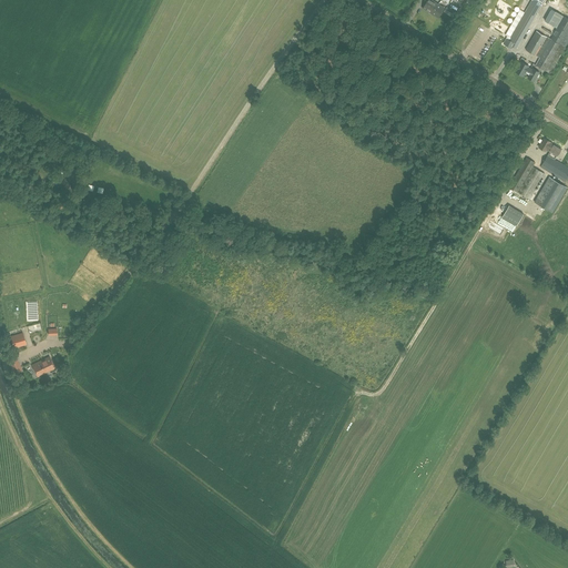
[(427,0),(423,8),(430,13),(436,3),(432,0),(427,0)]
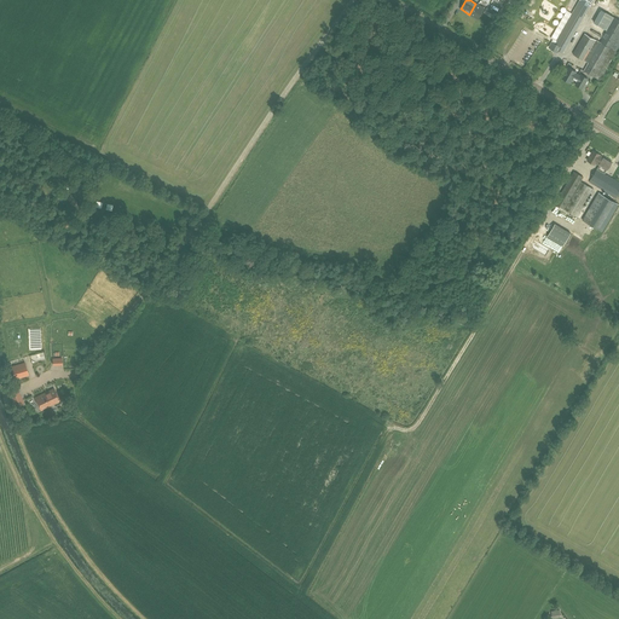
[(579,0),(554,44),(560,47),(557,51),(562,53),(593,0),(579,0)]
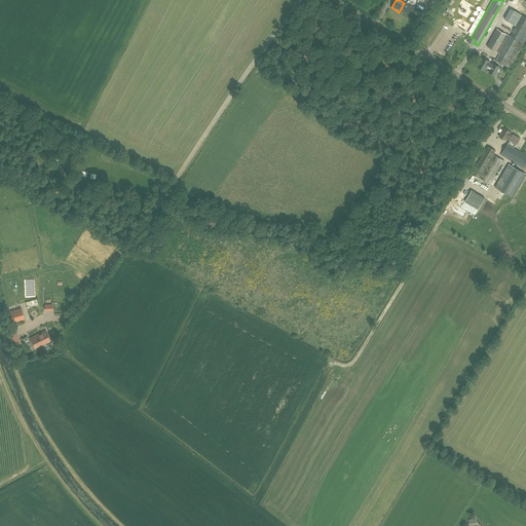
[(411,7),(404,3),(399,12),(406,16),(411,7)]
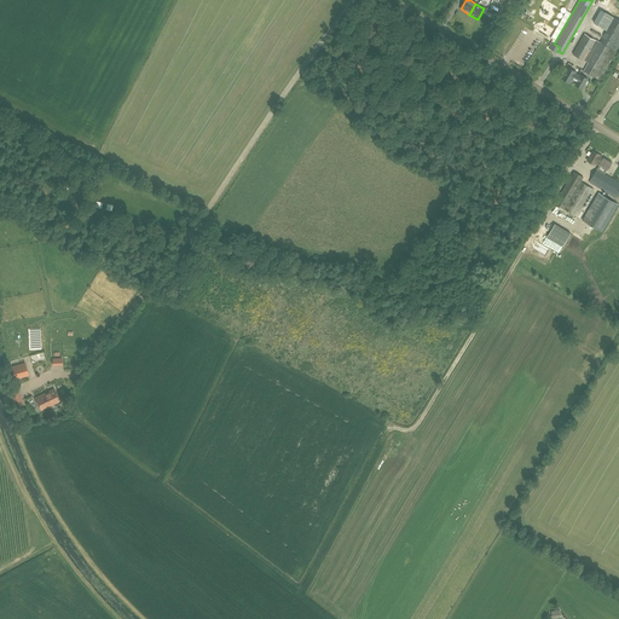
[(614,17),(606,12),(597,25),(607,30),(614,17)]
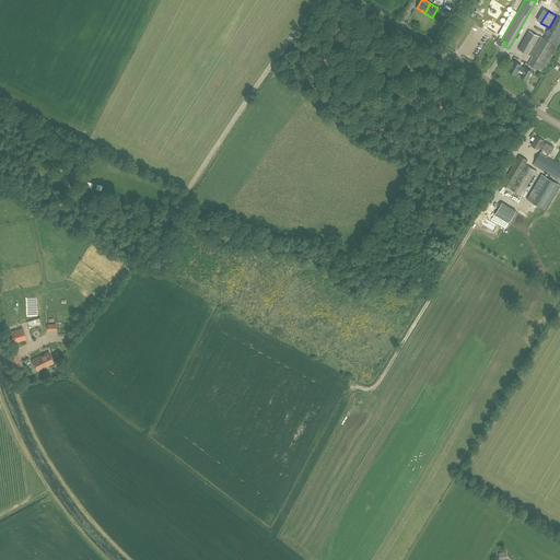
[(543,38),(528,63),(541,72),(559,39),(559,18),(556,15),(543,38)]
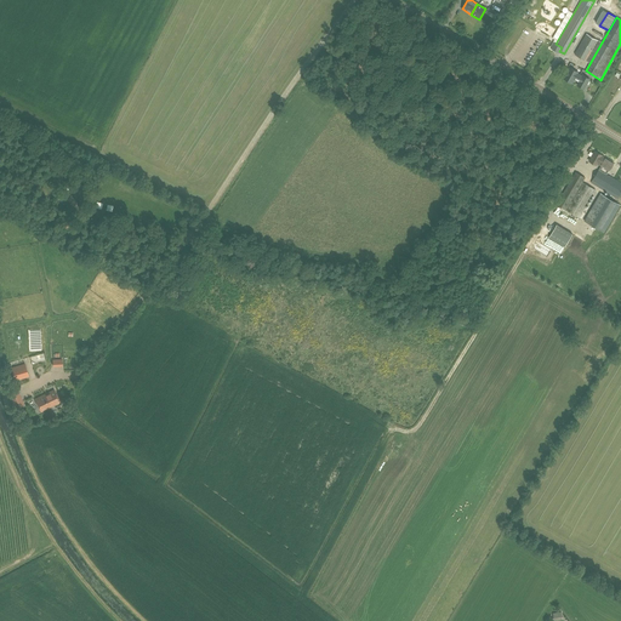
[(602,43),(586,34),(574,53),(590,63),(602,43)]
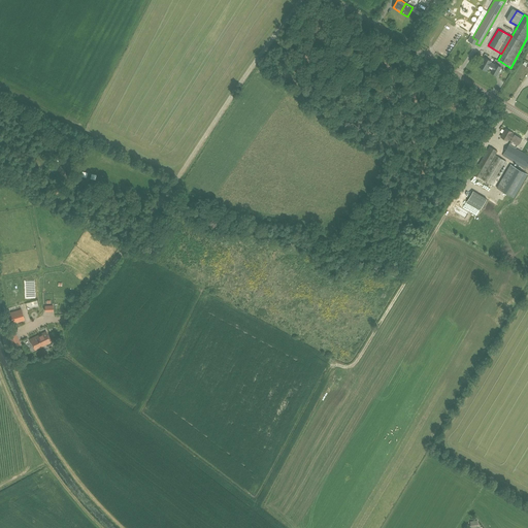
[(485,58),(480,67),(481,67),(481,68),(483,69),(487,71),(489,67),(493,70),(491,72),(497,76),(502,68),(496,64),(495,65),(491,63),(492,62),(485,58)]
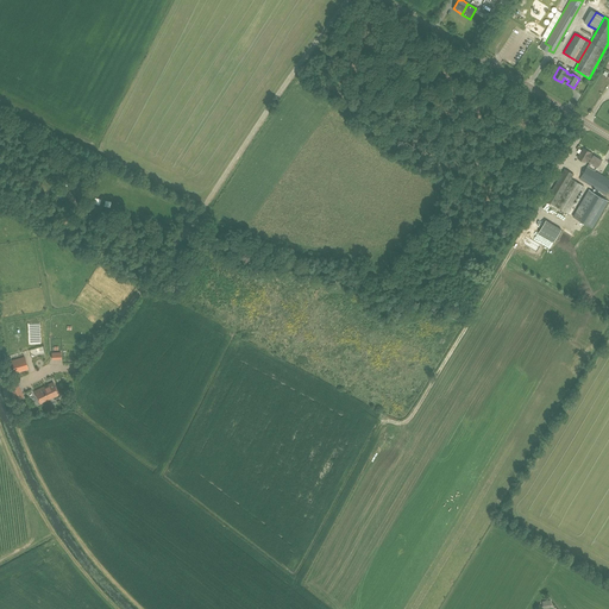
[(586,161),(590,162),(595,155),(583,148),(578,157),(585,162),(586,161)]
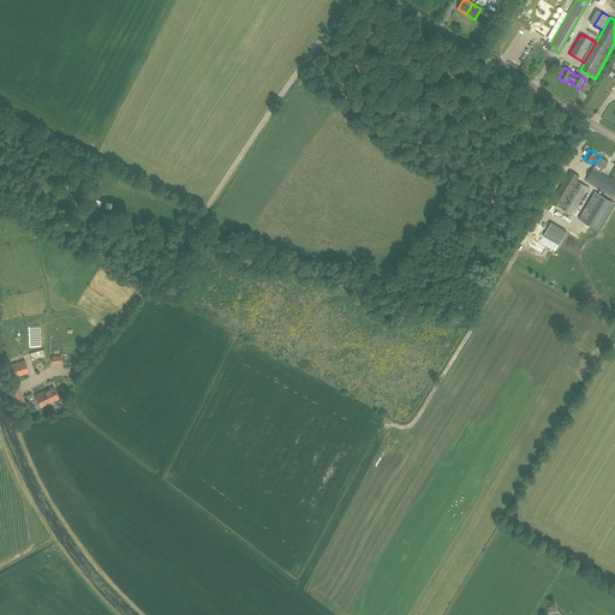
[(596,163),(603,168),(608,161),(601,156),(596,163)]
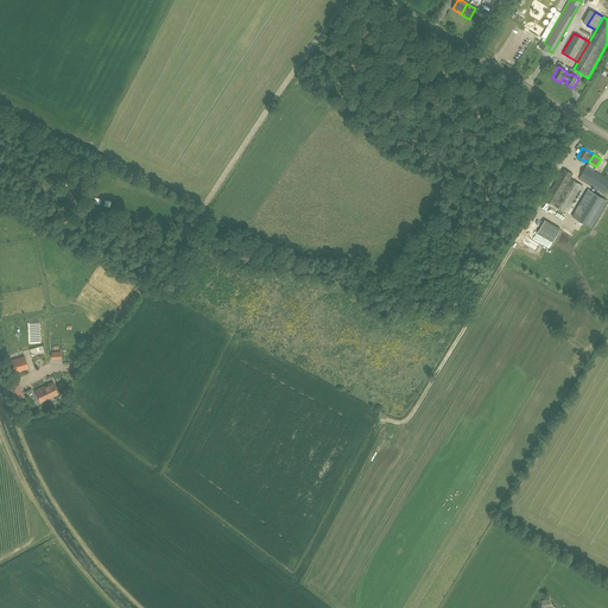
[(605,195),(607,189),(607,178),(587,165),(578,179),(605,195)]
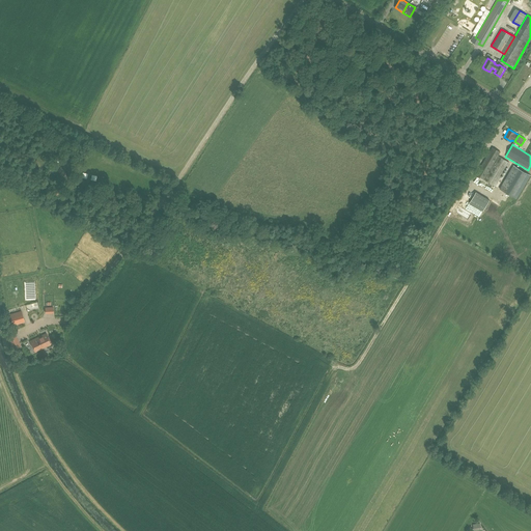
[(501,151),(492,146),(475,174),(484,179),(498,156),(501,151)]
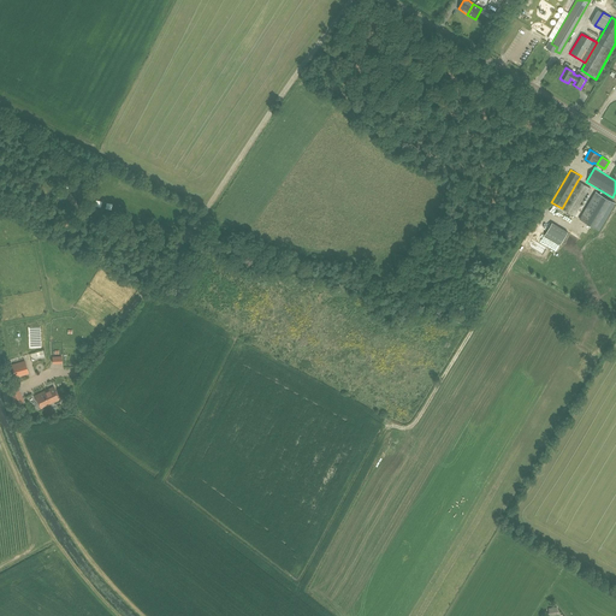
[(592,188),(578,181),(562,208),(575,217),(592,188)]
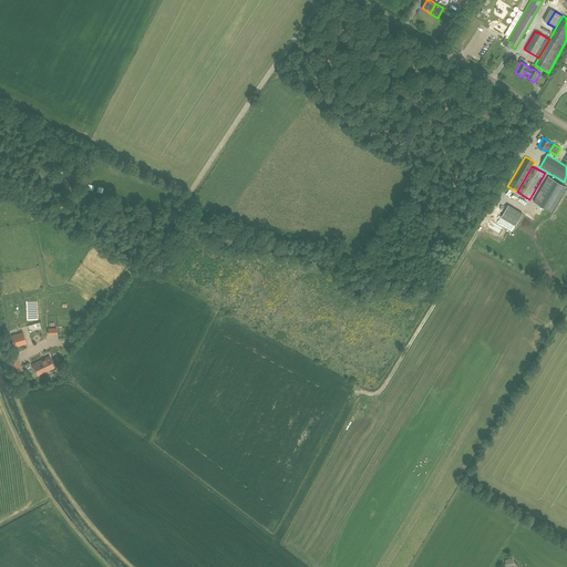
[(65,179),(73,183),(79,169),(71,167),(65,179)]
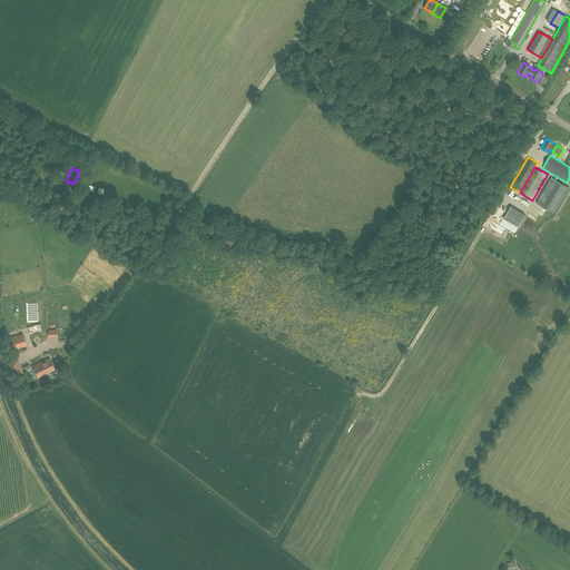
[(552,207),(564,185),(551,177),(539,198),(536,203),(550,212),(552,207)]
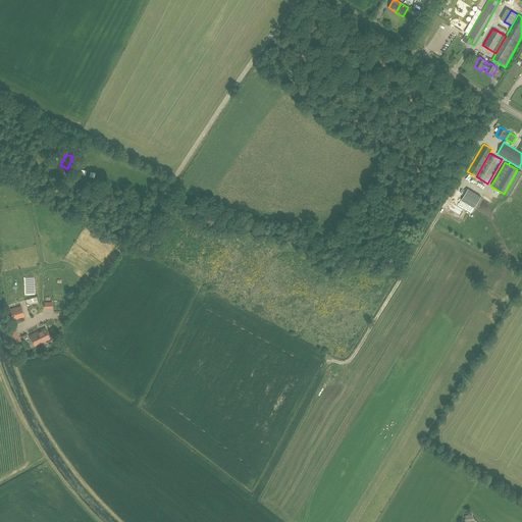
[(9,309),(12,319),(23,316),(20,305),(9,309)]
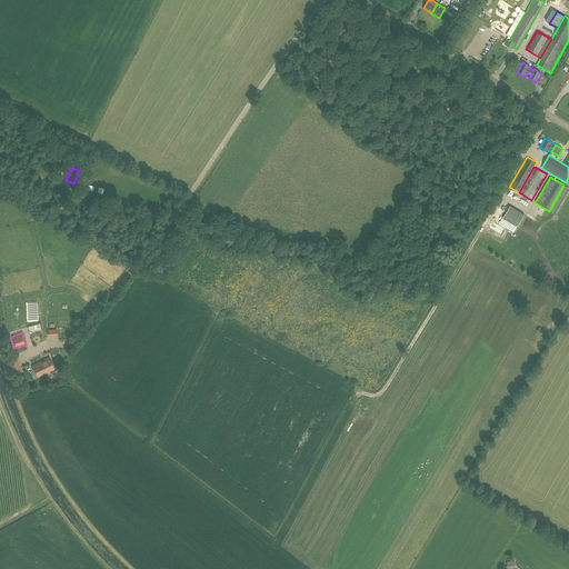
[(7,360),(10,367),(13,373),(21,370),(19,363),(16,357),(7,360)]
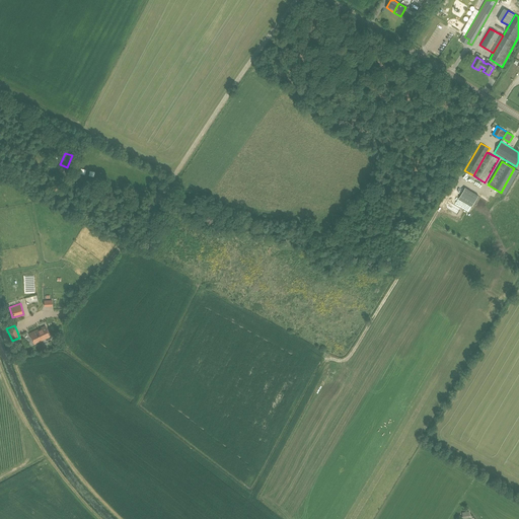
[(29,334),(34,345),(51,337),(46,325),(29,334)]
